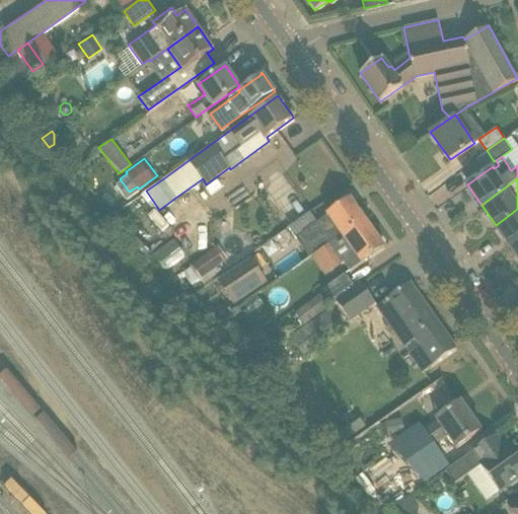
[(295,235),(307,227),(321,247),(328,242),(365,218),(350,198),(316,220),(309,210),(288,225),(295,235)]
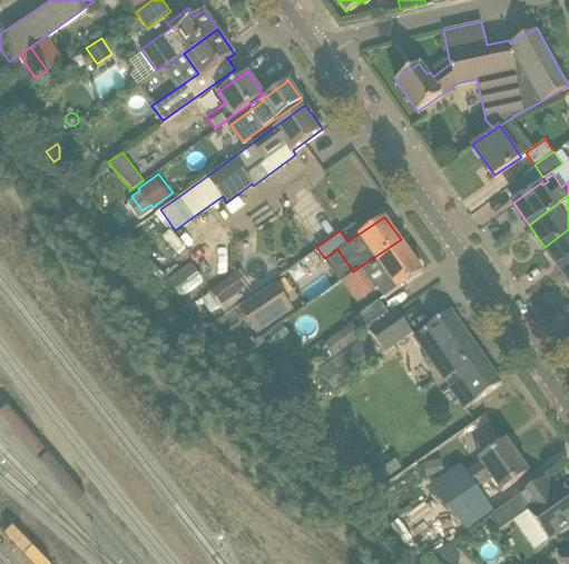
[(560,269),(568,263),(568,229),(545,247),(560,269)]
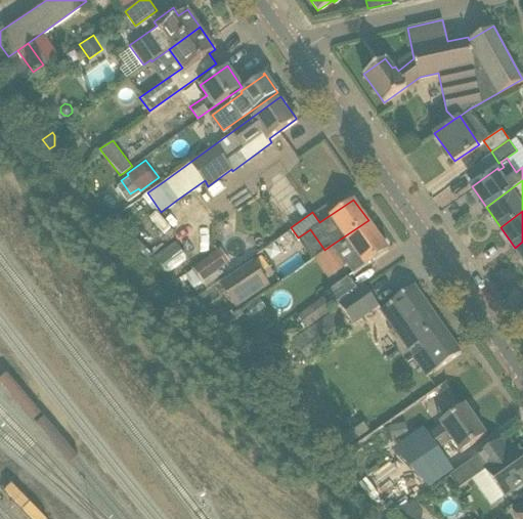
[(332,245),(343,263),(346,263),(351,271),(388,248),(368,220),(332,245)]
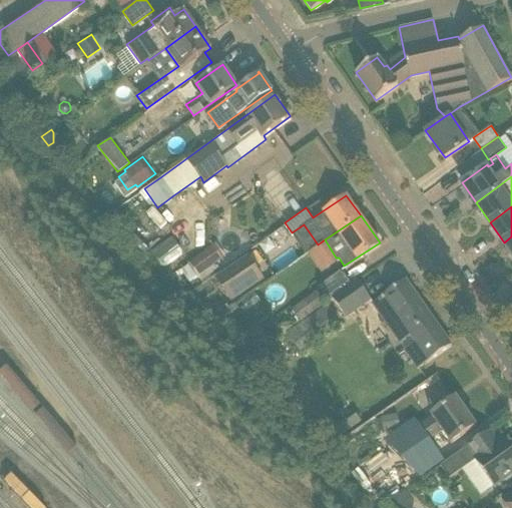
[(154,254),(161,264),(181,248),(173,238),(154,254)]
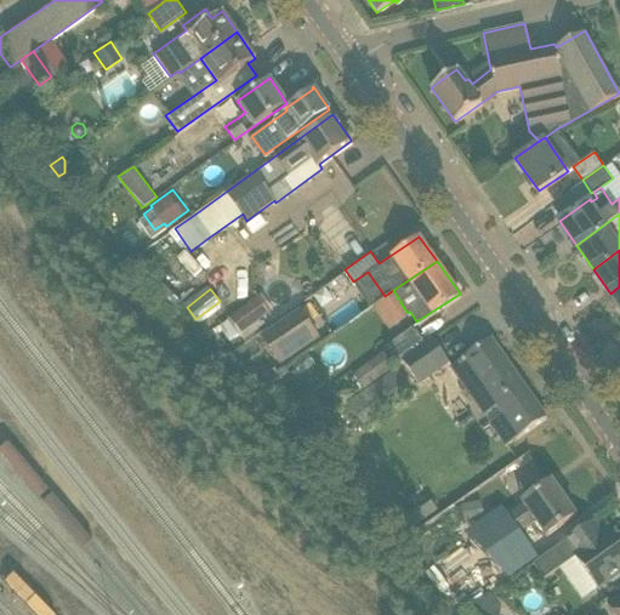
[(239,331),(259,318),(261,317),(249,300),(228,315),(239,331)]
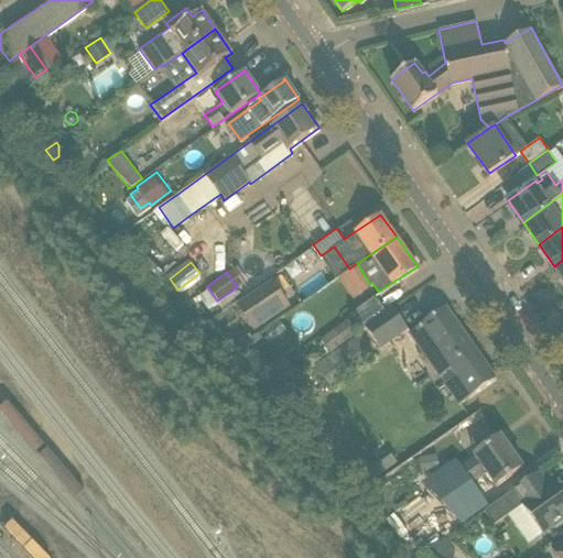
[(241,297),(260,325),(280,310),(261,284),(241,297)]
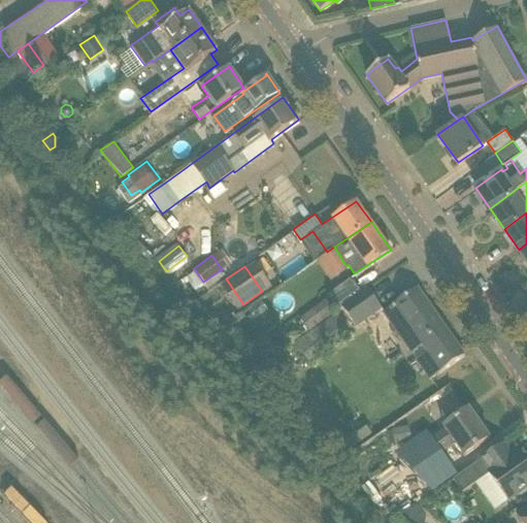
[(202,282),(193,270),(186,275),(194,288),(202,282)]
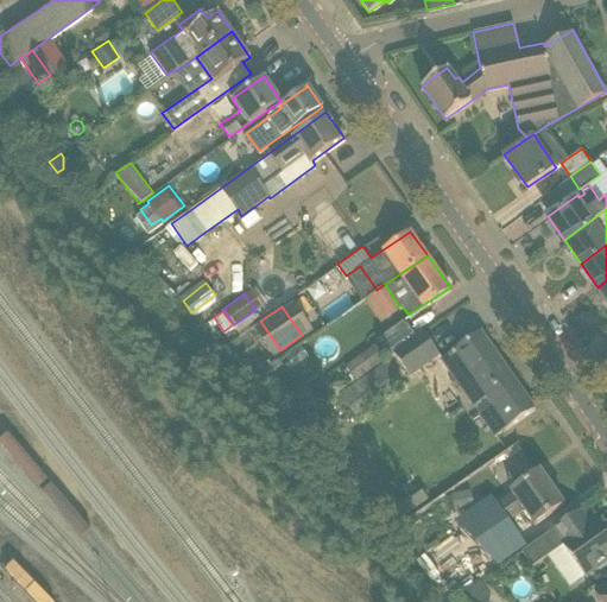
[(392,348),(415,333),(404,316),(375,336),(389,354),(393,350),(392,348)]
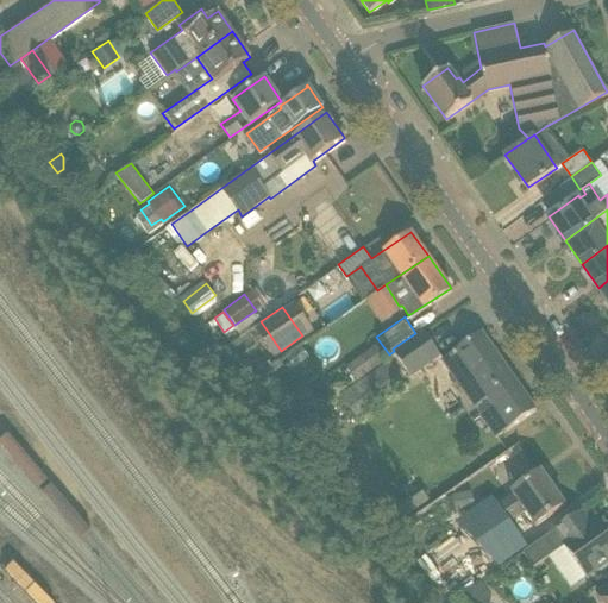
[(393,349),(394,351),(409,372),(439,352),(422,328),(417,333),(415,333),(393,349)]
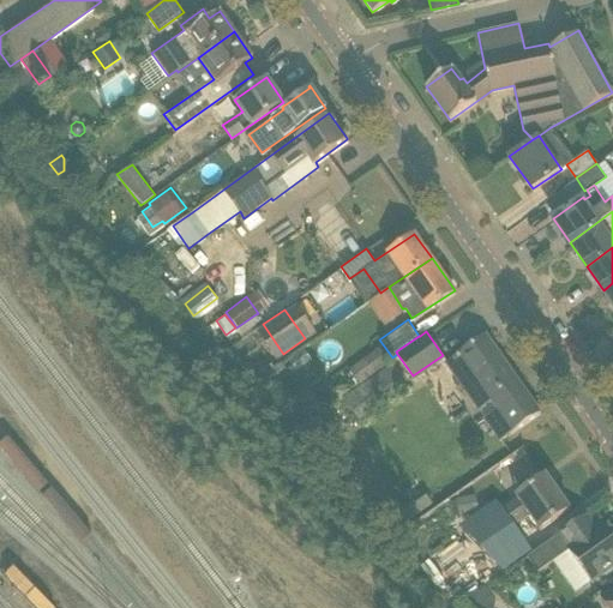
[(540,410),(485,332),(444,360),(478,408),(490,398),(496,407),(482,415),(498,439),(540,410)]
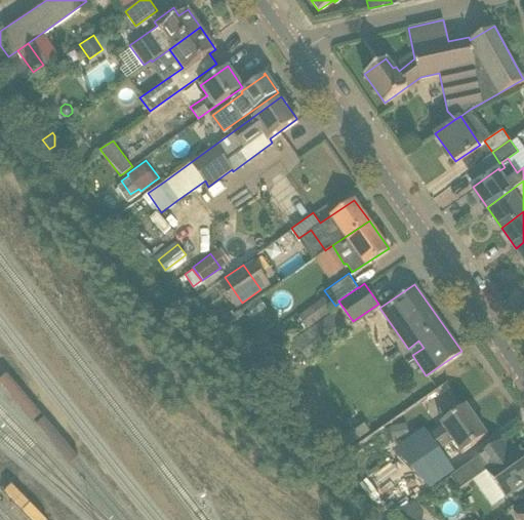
[(311,306),(299,315),(308,326),(319,318),(311,306)]
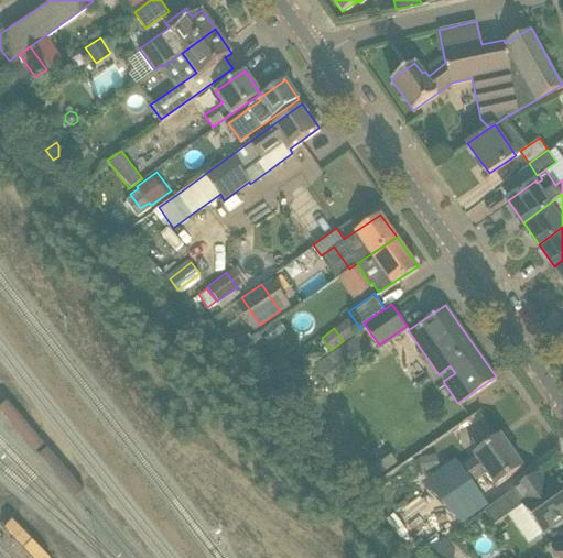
[(359,332),(331,353),(315,364),(329,384),(340,378),(374,353),(359,332)]
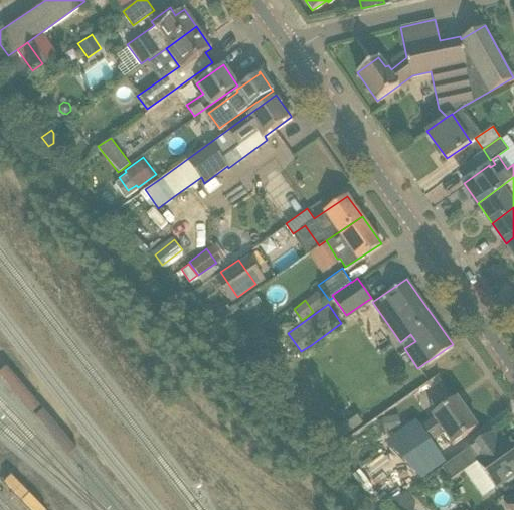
[(258,324),(243,334),(253,348),(268,338),(258,324)]
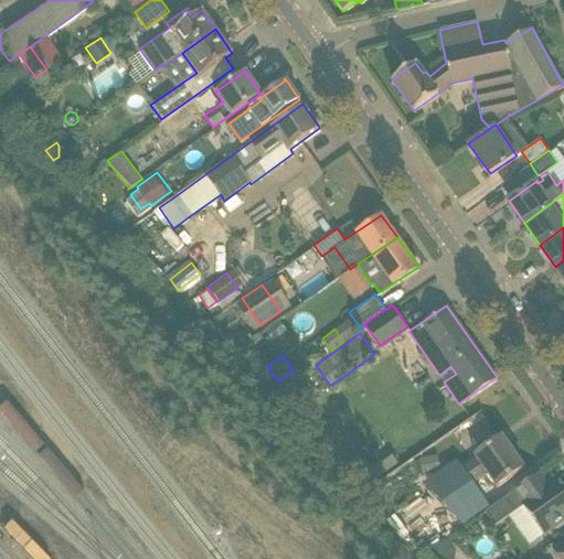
[(477,447),(499,434),(483,408),(456,425),(465,441),(471,437),(477,447)]
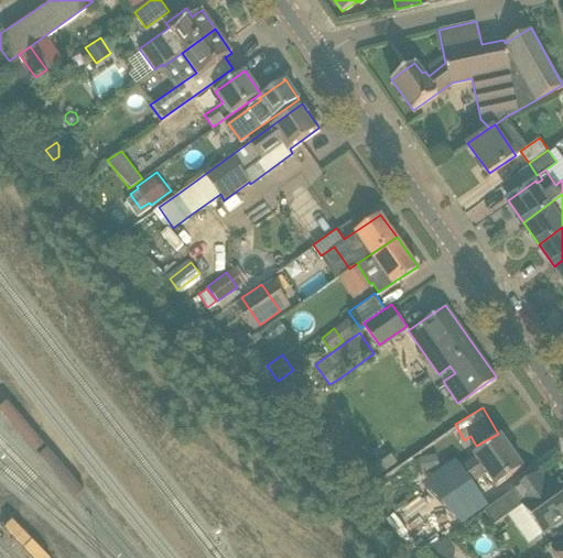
[(457,491),(485,472),(494,485),(522,466),(500,435),(472,455),(473,457),(458,467),(459,468),(446,476),(457,491)]
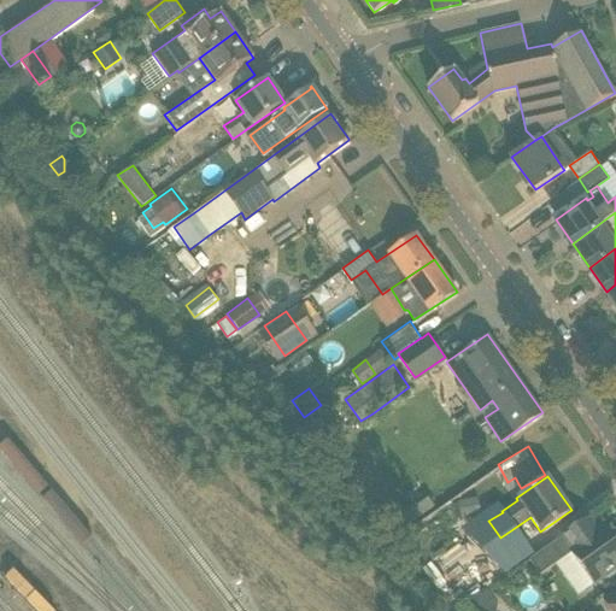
[(481,512),(477,494),(458,499),(462,516),(481,512)]
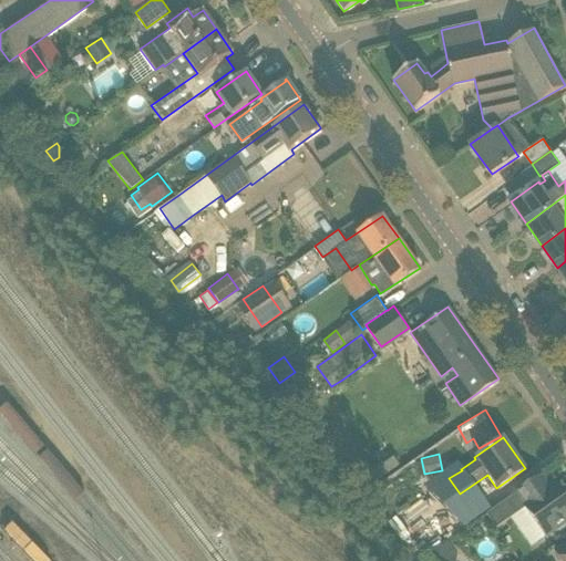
[(547,533),(561,525),(565,520),(565,495),(561,488),(554,492),(541,474),(486,512),(495,526),(525,505),(547,533)]
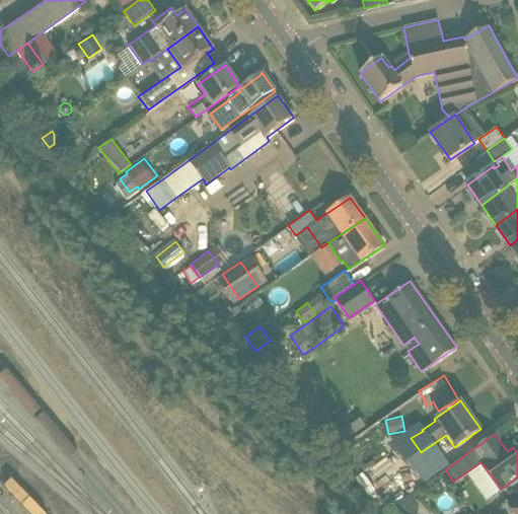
[(409,473),(375,491),(382,504),(415,487),(409,473)]
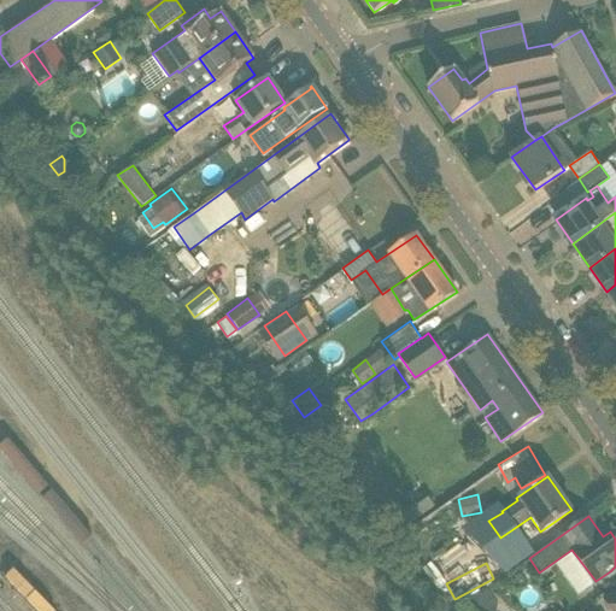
[(476,610),(496,610),(498,598),(490,586),(469,599),(476,610)]
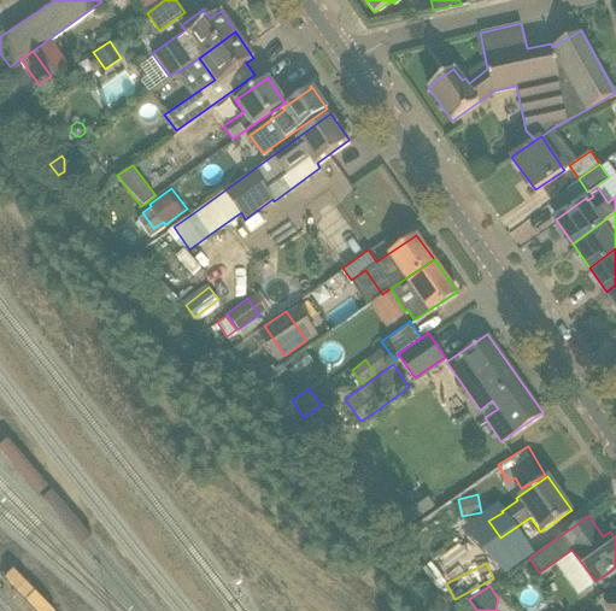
[(615,610),(615,591),(604,599),(612,610),(615,610)]
